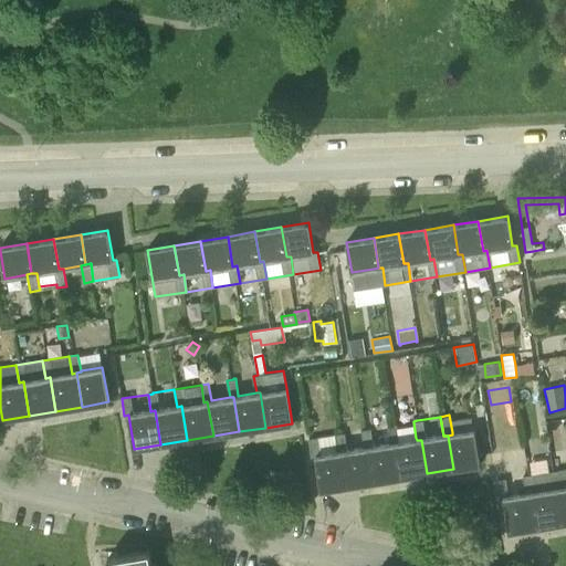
[(390,444),(395,443),(400,443),(400,440),(397,423),(387,426),(390,444)]
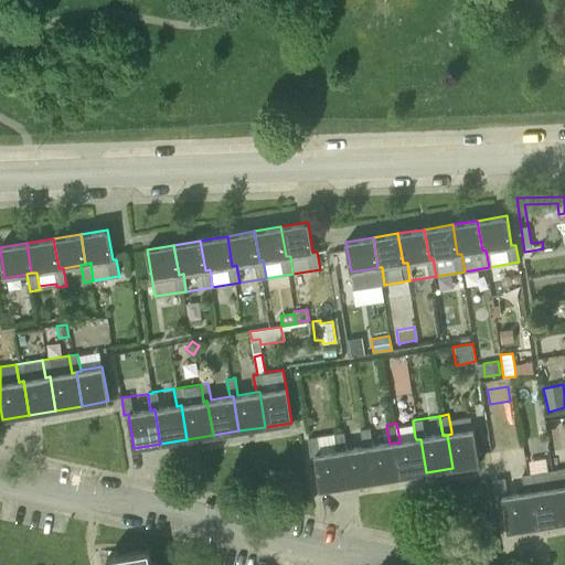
[(371,427),(360,429),(363,446),(363,448),(368,447),(373,446),(371,427)]
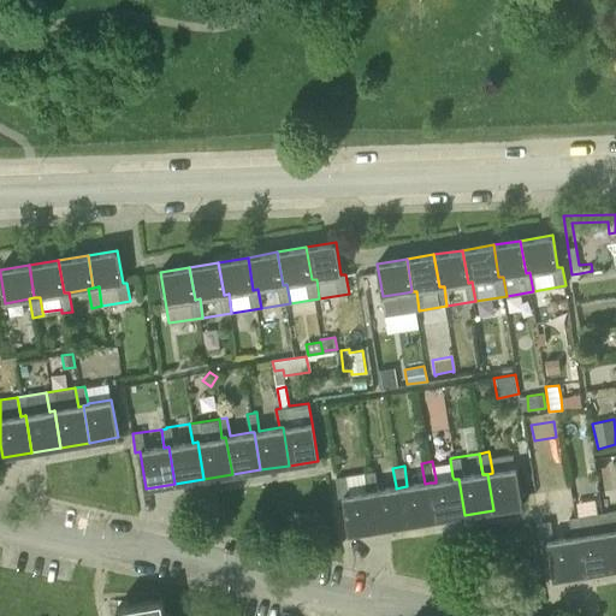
[(487,474),(493,510),(522,505),(516,467),(492,471),(492,473),(487,474)]
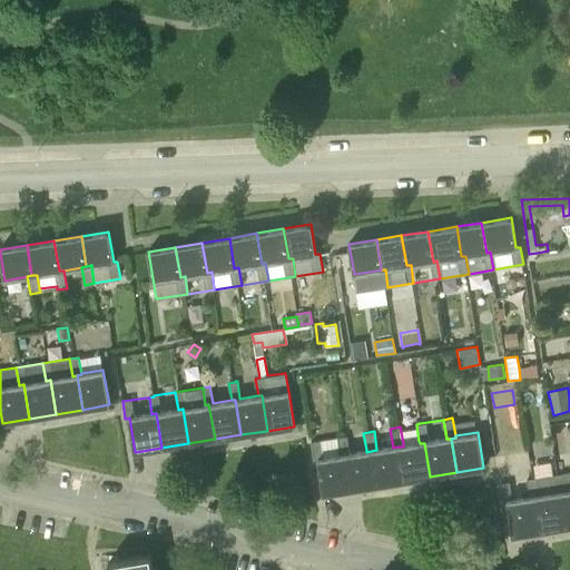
[(346,435),(336,436),(340,457),(344,455),(350,454),(350,452),(346,435)]
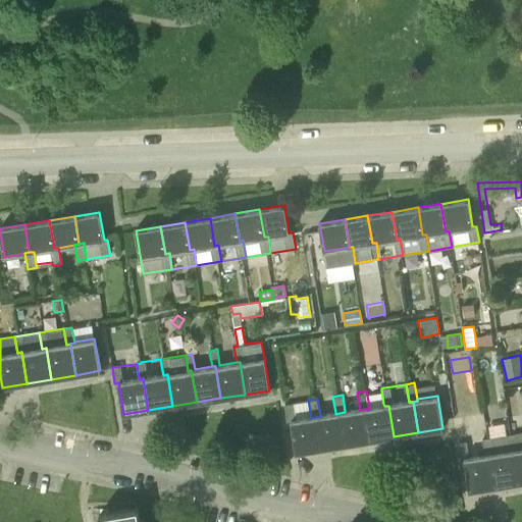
[(291,421),(296,452),(320,449),(315,417),(311,418),(308,400),(284,404),(288,421),(291,421)]
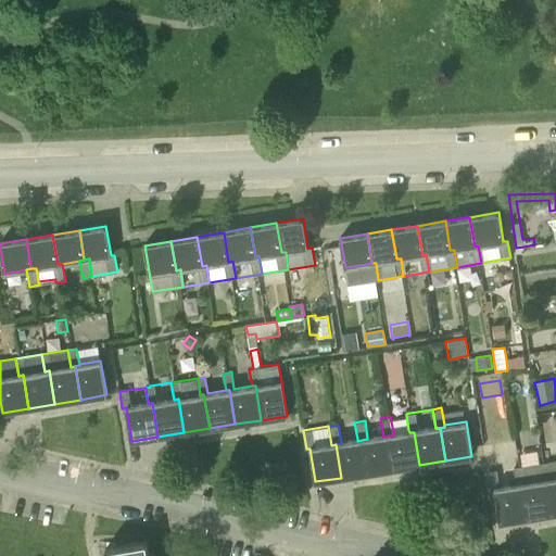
[(393,469),(419,465),(414,432),(409,432),(408,430),(393,432),(393,436),(388,436),(393,469)]
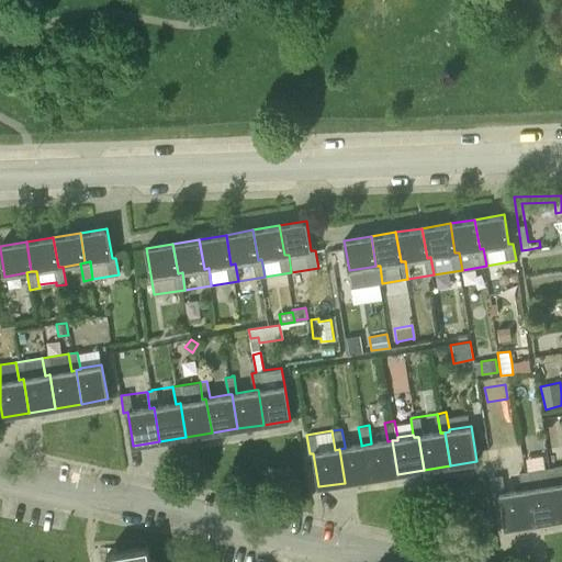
[(392,440),(388,441),(371,444),(366,445),(371,479),(397,474),(392,440)]
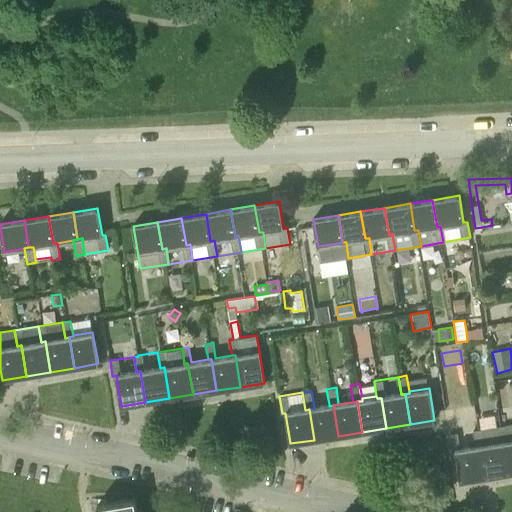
[(329,406),(329,404),(314,406),(314,408),(309,409),(314,440),(338,436),(333,405),(329,406)]
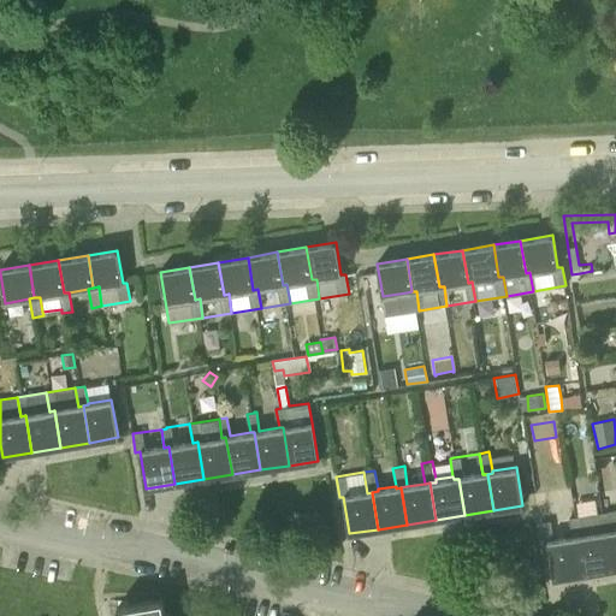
[(615,568),(615,509),(598,513),(598,514),(600,533),(605,533),(611,569),(615,568)]
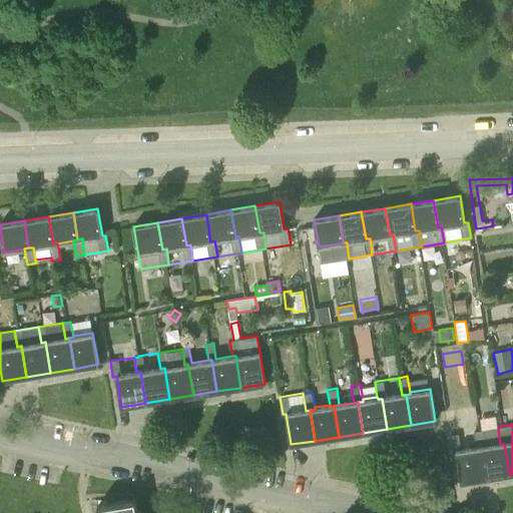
[(480,447),(485,478),(509,474),(504,444),(500,444),(498,428),(483,430),(483,431),(474,432),(477,448),(480,447)]
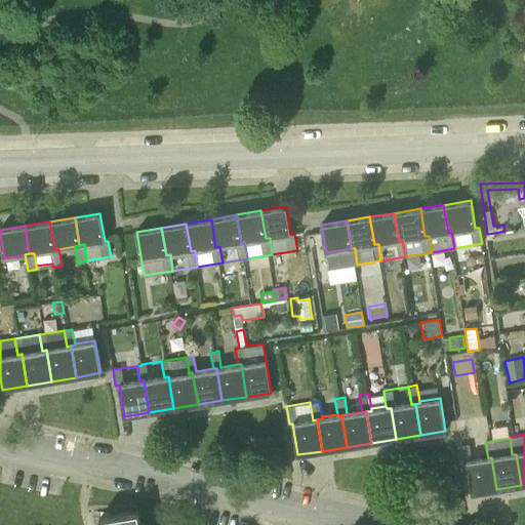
[(472,493),(496,489),(491,457),(488,458),(485,442),(460,446),(463,462),(467,461),(472,493)]
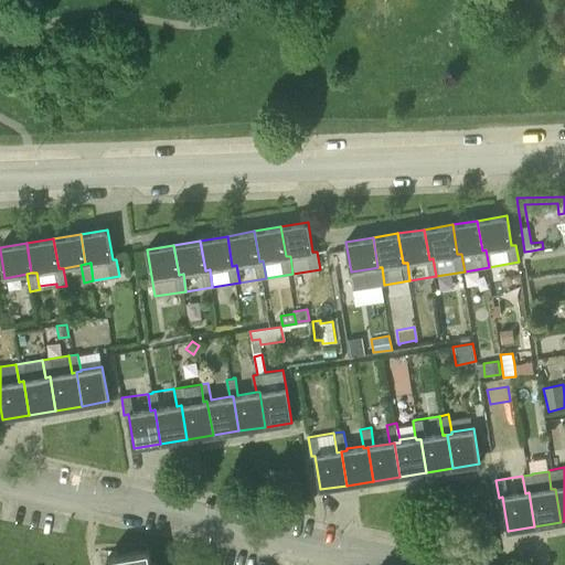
[(108,564),(151,564),(149,550),(107,557),(108,564)]
